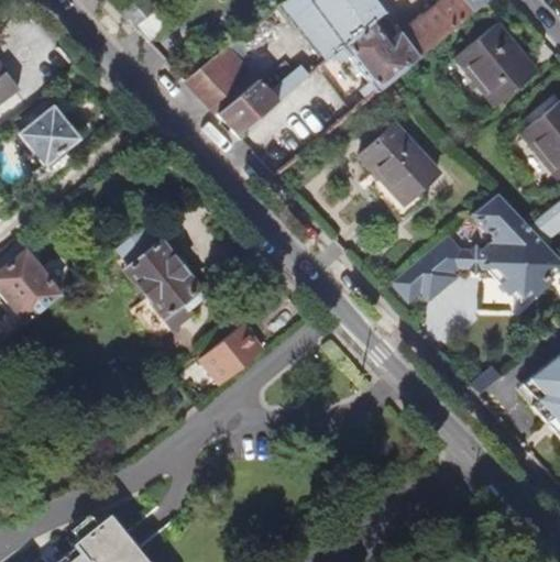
[(154,12),(143,0),(130,11),(140,23),(154,12)]
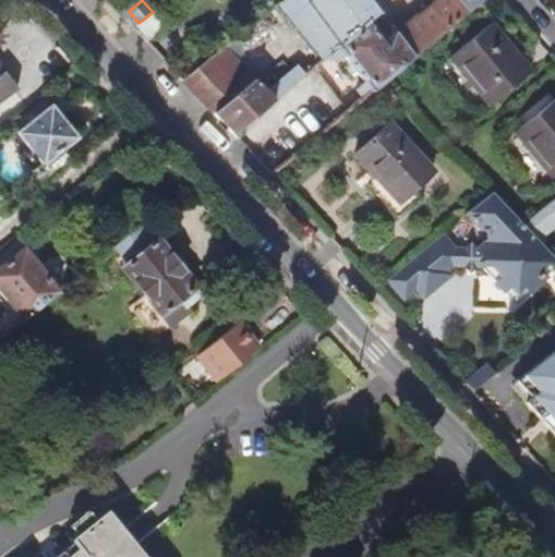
[(277,5),(284,0),(267,0),(273,9),(277,5)]
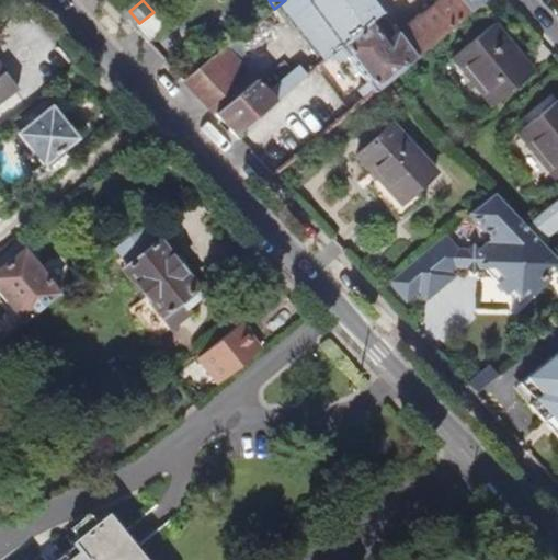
[(386,10),(378,0),(285,0),(279,6),(327,59),(329,57),(334,54),(374,20),(386,10)]
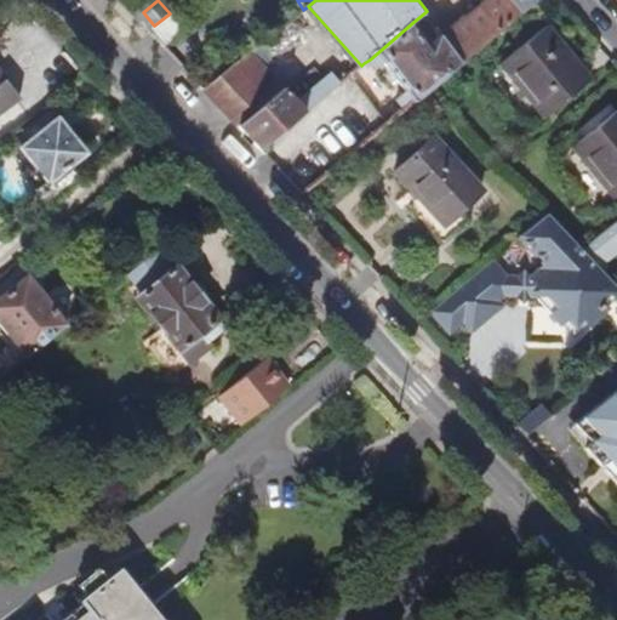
[(463,62),(538,0),(490,0),(445,38),(463,62)]
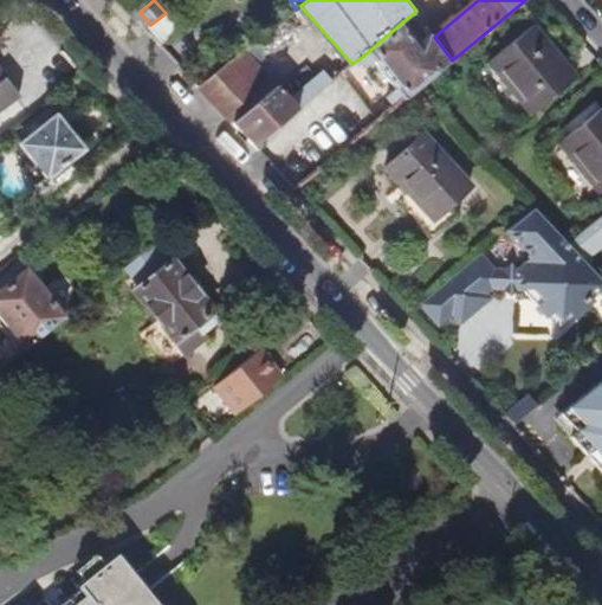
[(163,46),(193,19),(179,2),(170,10),(166,13),(150,25),(147,29),(163,46)]
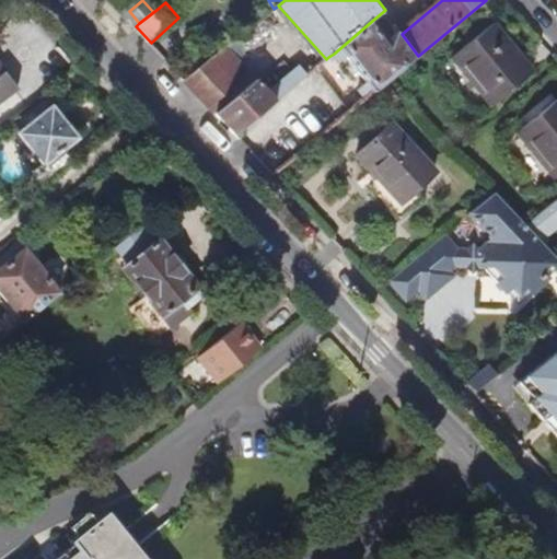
[(393,77),(418,56),(402,34),(399,30),(389,39),(373,20),(334,54),(339,61),(348,54),(370,82),(361,90),(368,99),(376,91),(393,77)]
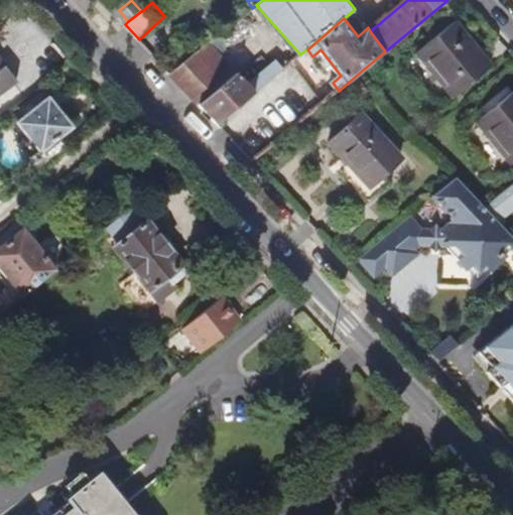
[(455,98),(495,66),(458,20),(417,52),(455,98)]
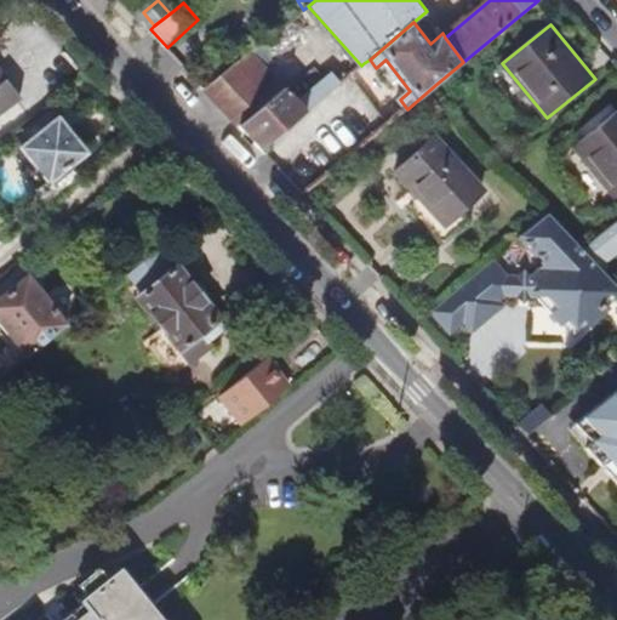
[(206,87),(241,125),(286,86),(253,50),(206,87)]
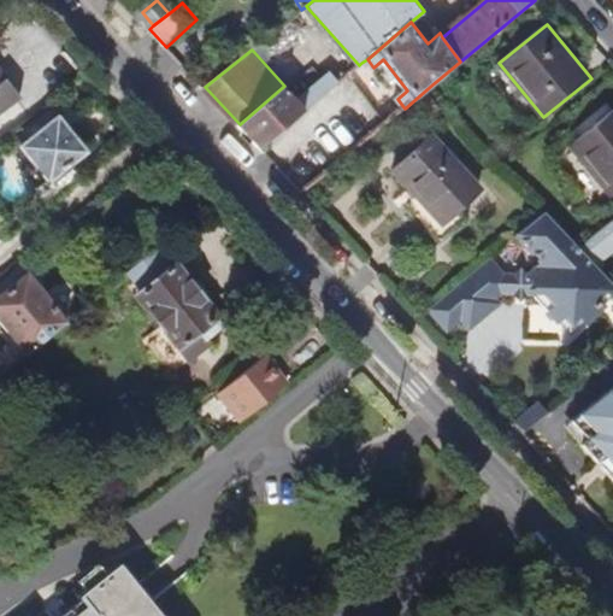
[(0,116),(24,98),(0,66),(0,116)]
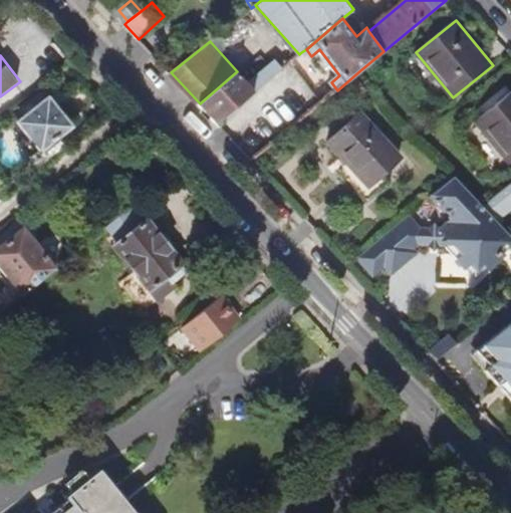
[(277,60),(248,84),(255,91),(283,67),(277,60)]
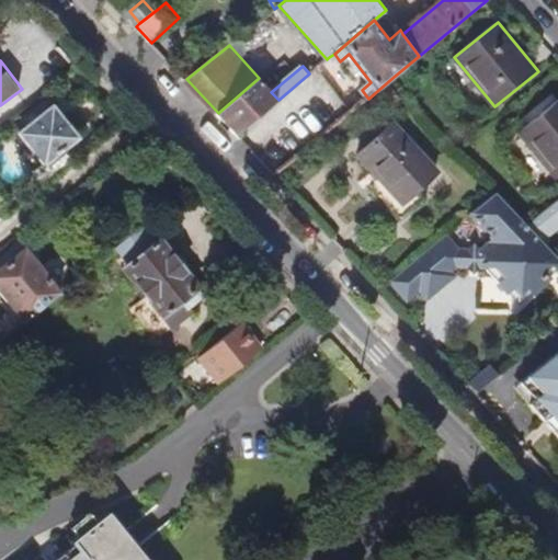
[(237,134),(279,100),(271,92),(259,78),(218,113),(237,134)]
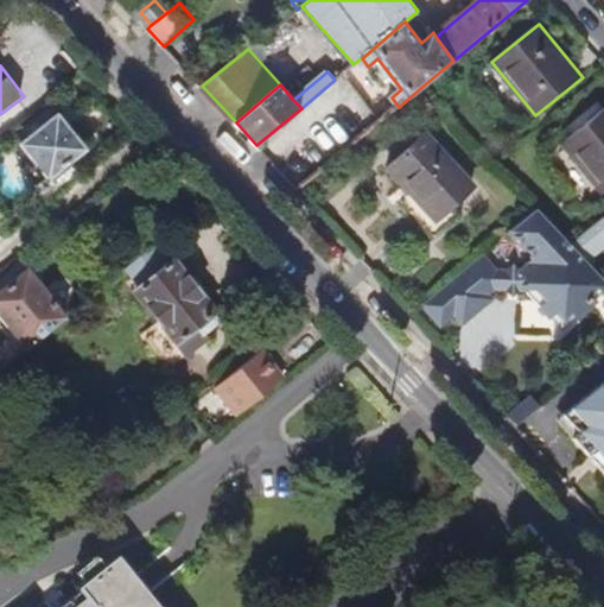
[(436,107),(425,93),(412,102),(423,117),(436,107)]
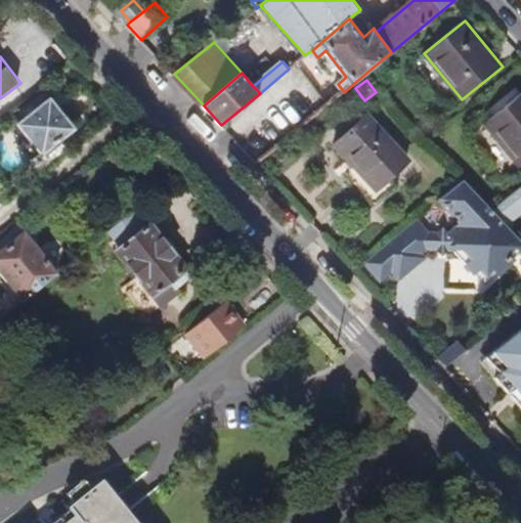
[(308,82),(267,117),(287,140),(328,105),(308,82)]
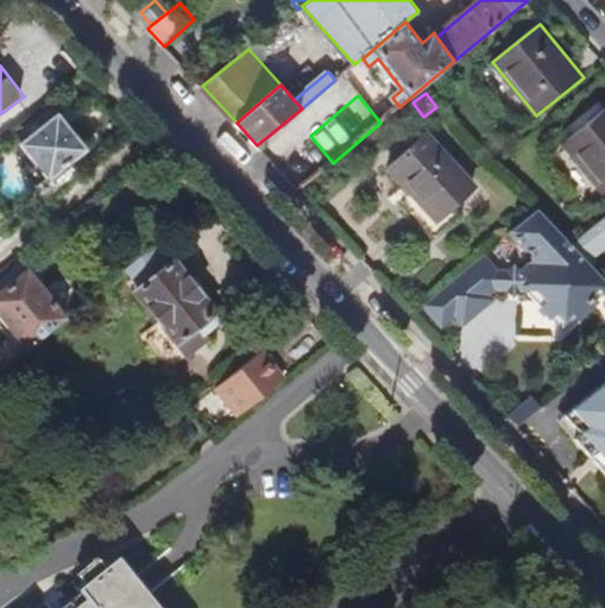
[(77,155),(93,143),(65,110),(30,139),(57,171),(60,169),(67,179),(84,163),(77,155)]
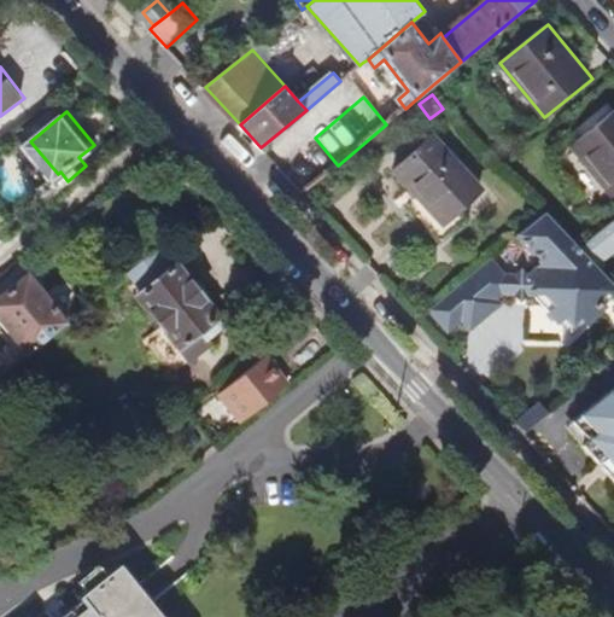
[(613,111),(572,146),(613,196),(613,111)]
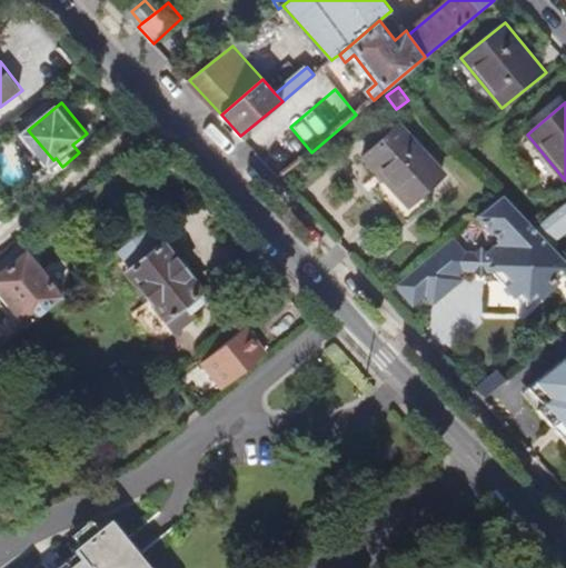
[(446,175),(399,123),(364,155),(410,207),(446,175)]
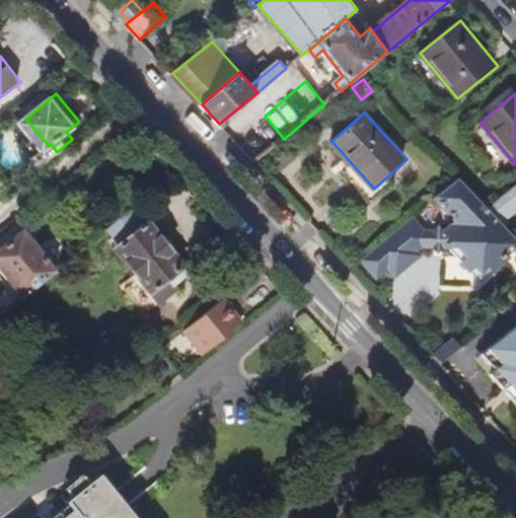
[(413,217),(364,257),(379,275),(390,265),(397,274),(421,254),(417,250),(429,239),(435,246),(451,248),(472,271),(491,267),(494,271),(515,249),(515,235),(500,218),(490,207),(460,176),(437,196),(457,220),(444,230),(423,230),(413,217)]
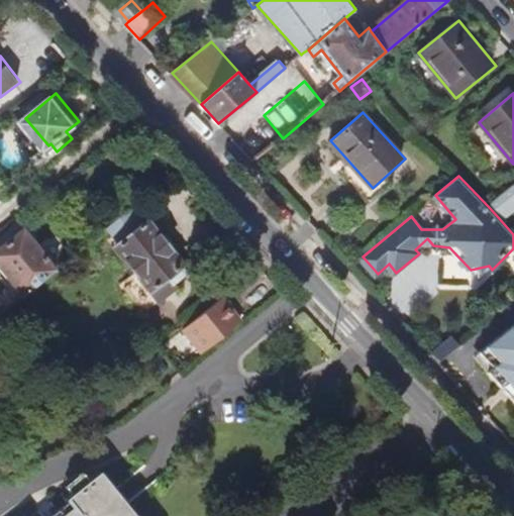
[(513,194),(509,189),(488,206),(498,217),(513,204),(513,194)]
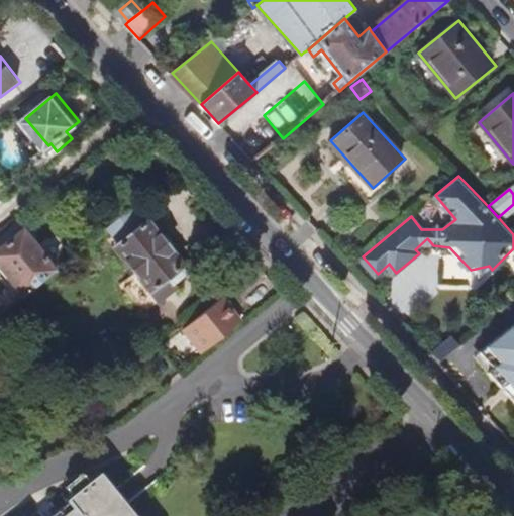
[(190,271),(149,221),(147,222),(136,208),(109,229),(121,244),(116,247),(140,277),(127,287),(147,312),(161,302),(181,286),(177,282),(190,271)]
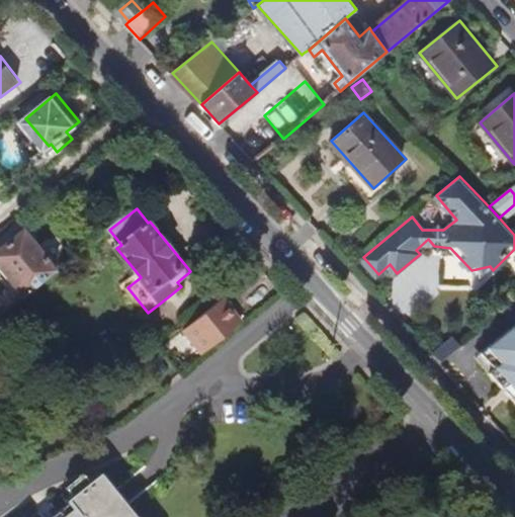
[(58,269),(25,229),(0,249),(0,267),(23,296),(58,269)]
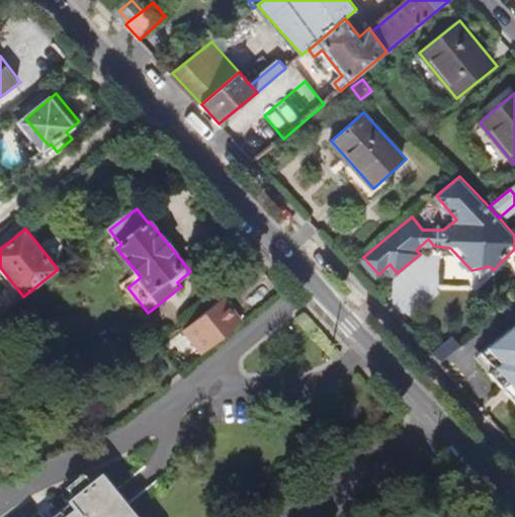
[(244,322),(225,297),(185,330),(204,353),(244,322)]
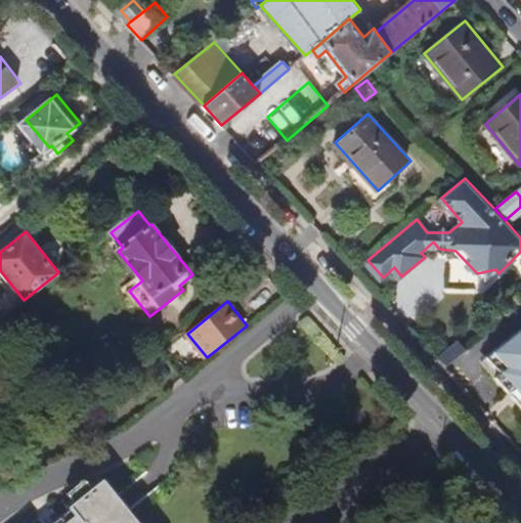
[(520,330),(487,357),(502,374),(496,378),(520,405),(520,330)]
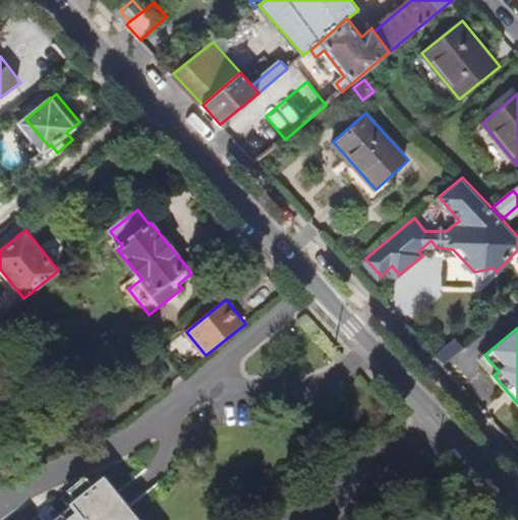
[(446,364),(465,348),(458,340),(438,356),(446,364)]
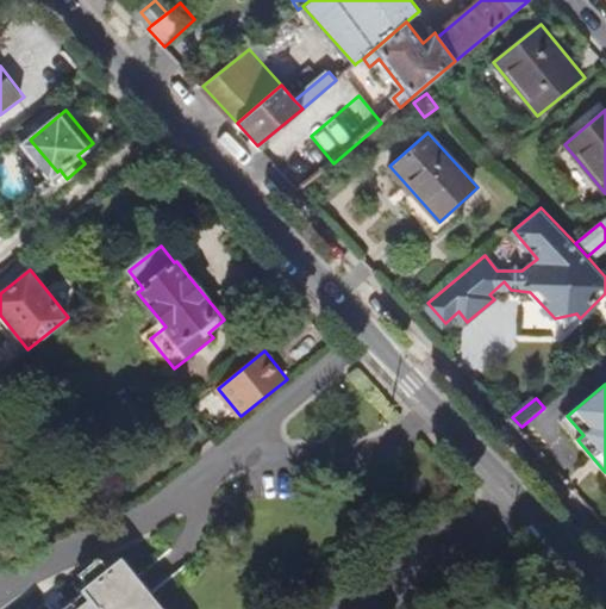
[(162,608),(120,557),(80,589),(88,600),(75,608),(162,608)]
